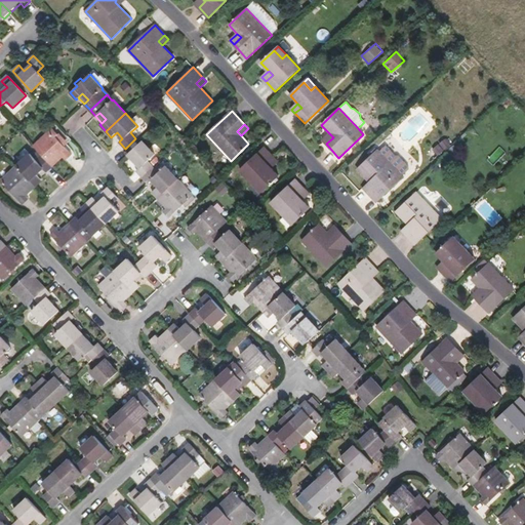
[(67,143),(53,128),(50,131),(64,146),(67,143)]
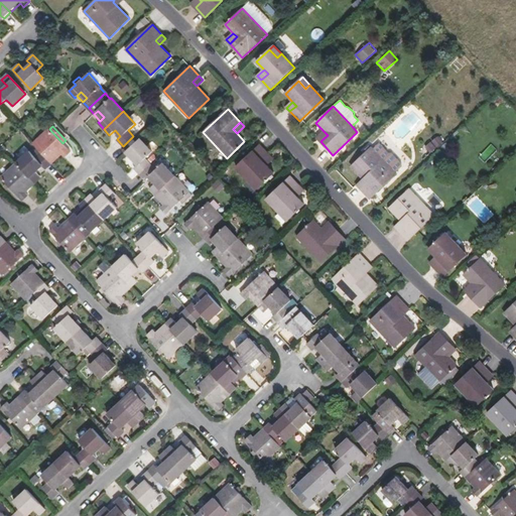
[(72,152),(62,143),(49,129),(33,144),(37,148),(42,153),(51,163),(61,154),(65,158),(72,152)]
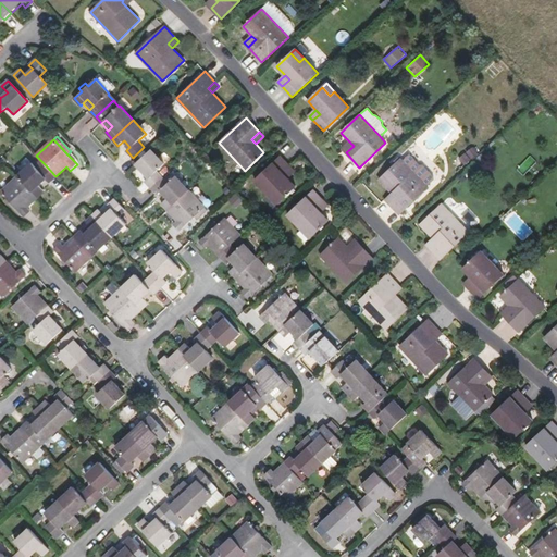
[(342,148),(346,152),(354,146),(349,141),(342,148)]
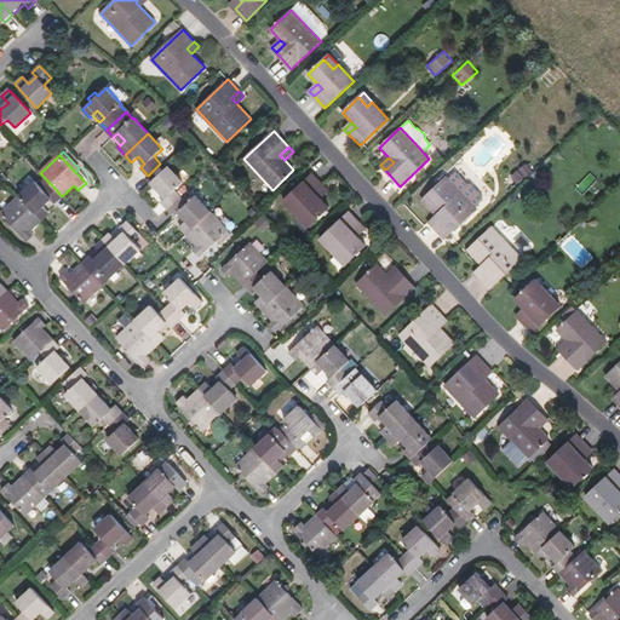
[(527,162),(511,176),(517,183),(533,170),(527,162)]
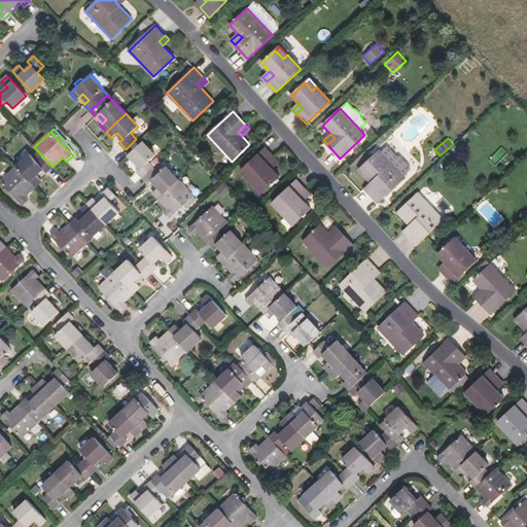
[(155,155),(143,141),(129,154),(140,168),(137,171),(143,177),(153,168),(148,162),(155,155)]
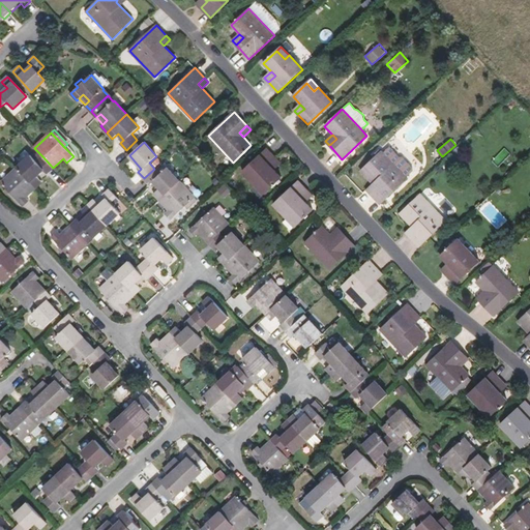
[(406,177),(412,171),(412,168),(402,156),(399,156),(389,146),(383,152),(382,152),(374,158),(360,172),(374,185),(377,188),(371,195),(380,204),(407,179),(406,177)]
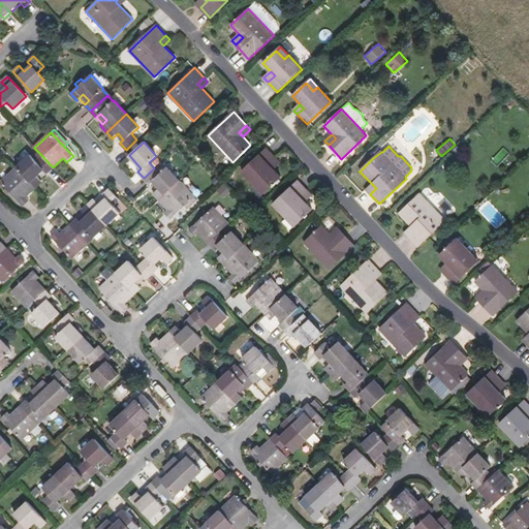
[(268,188),(281,176),(274,167),(270,163),(276,157),(267,147),(242,169),(255,184),(259,180),(268,188)]
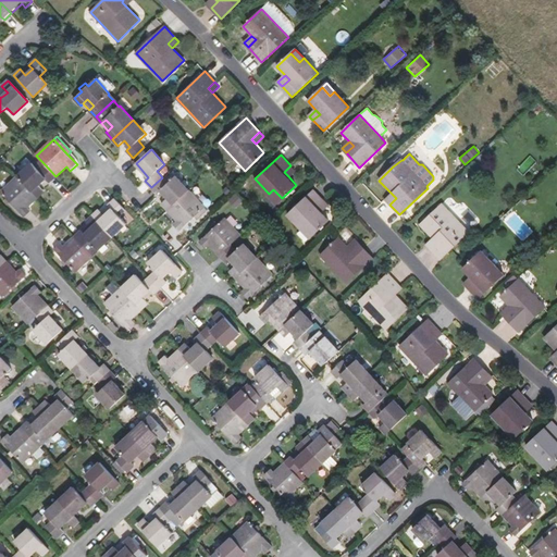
[(525,176),(536,161),(528,155),(517,170),(525,176)]
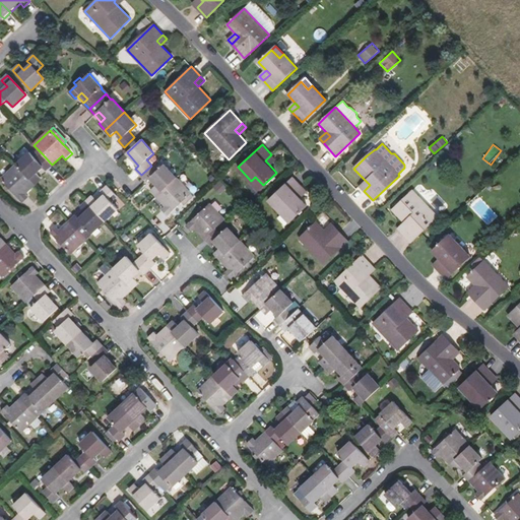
[(365,152),(367,155),(375,149),(372,146),(365,152)]
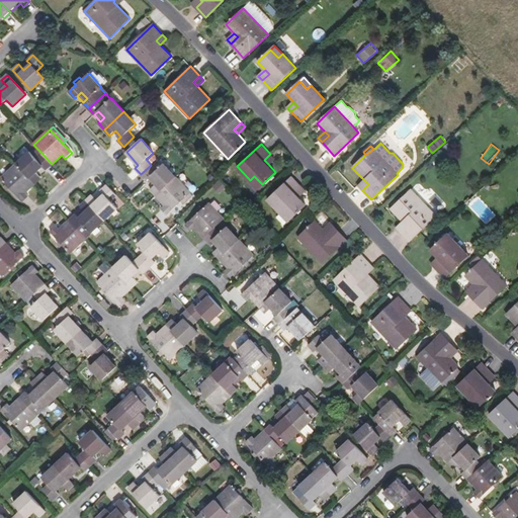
[(36,159),(42,154),(37,149),(32,155),(36,159)]
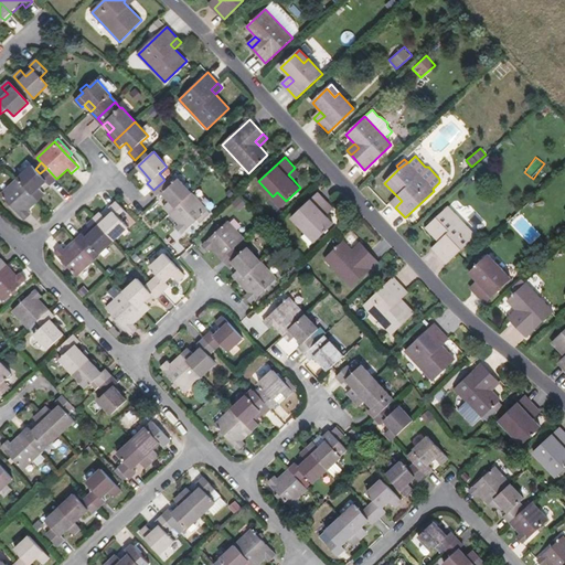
[(39,189),(46,182),(50,185),(56,179),(46,168),(40,173),(35,169),(32,166),(19,179),(38,200),(44,194),(39,189)]
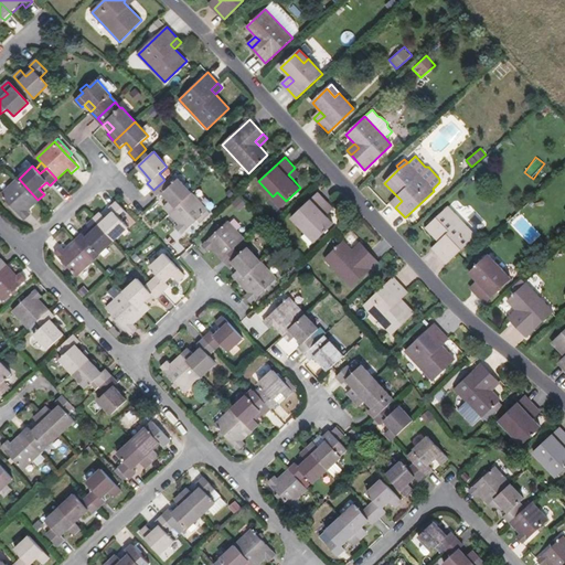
[(292,179),(299,172),(295,168),(288,174),(292,179)]
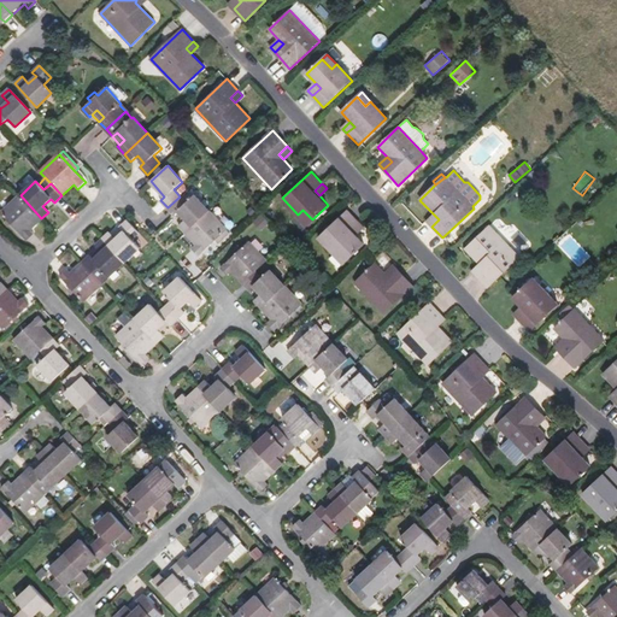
[(29,230),(41,218),(21,195),(1,213),(27,241),(34,235),(29,230)]
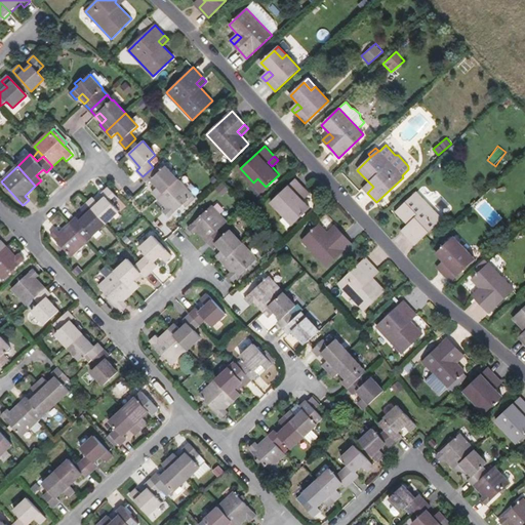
[(158,198),(177,179),(166,166),(158,173),(153,167),(143,176),(149,184),(153,179),(158,187),(153,192),(158,198)]
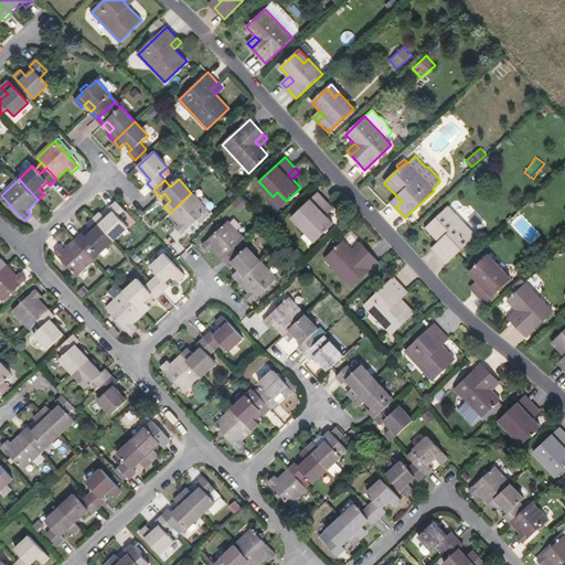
[(286,201),(277,192),(273,196),(280,205),(286,201)]
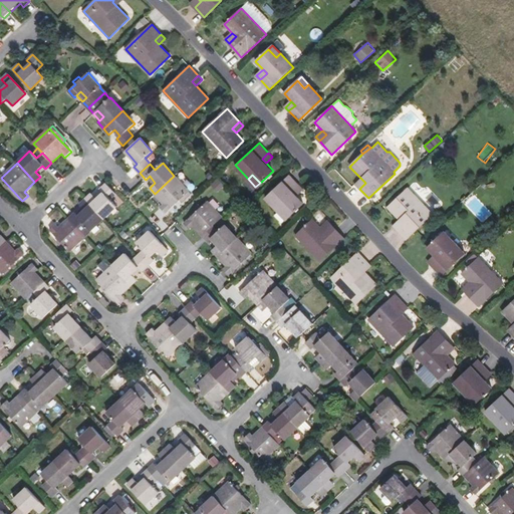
[(295,195),(291,191),(297,185),(288,175),(265,197),(277,211),(281,207),(289,215),(302,203),(295,195)]
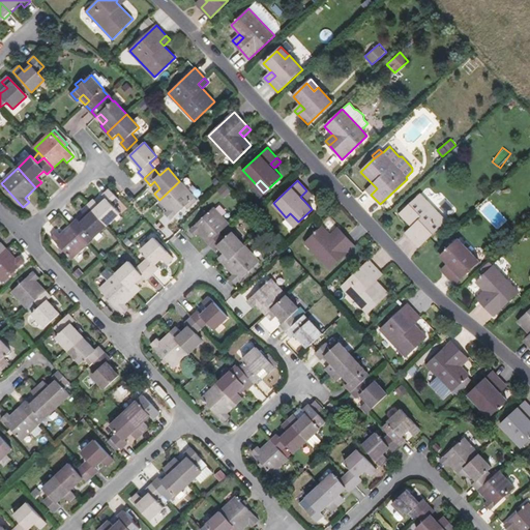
[(195,198),(179,181),(159,200),(169,209),(165,213),(171,219),(195,198)]
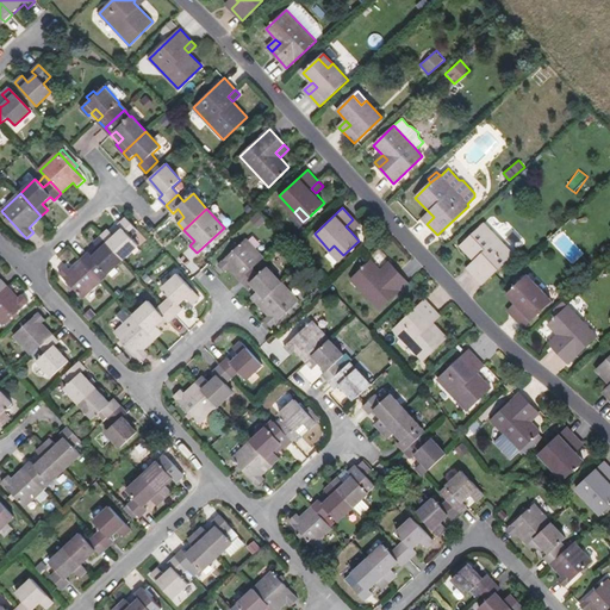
[(423,219),(427,224),(434,217),(430,213),(423,219)]
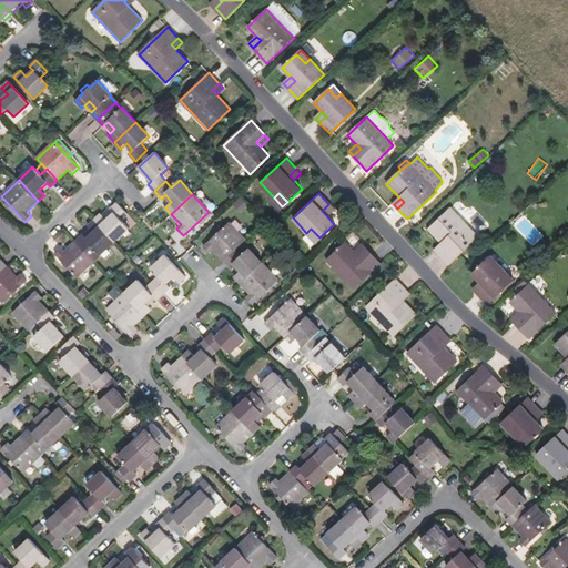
[(129,227),(121,220),(128,213),(117,202),(109,209),(113,213),(105,220),(100,213),(93,220),(113,241),(129,227)]
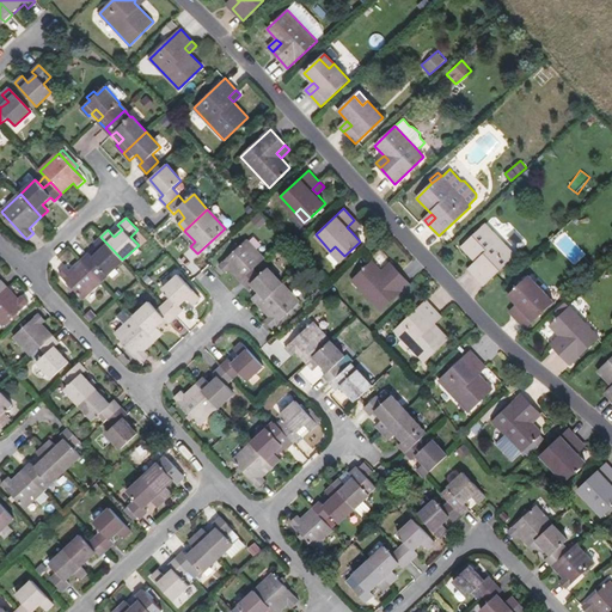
[(359,225),(354,220),(347,227),(352,232),(359,225)]
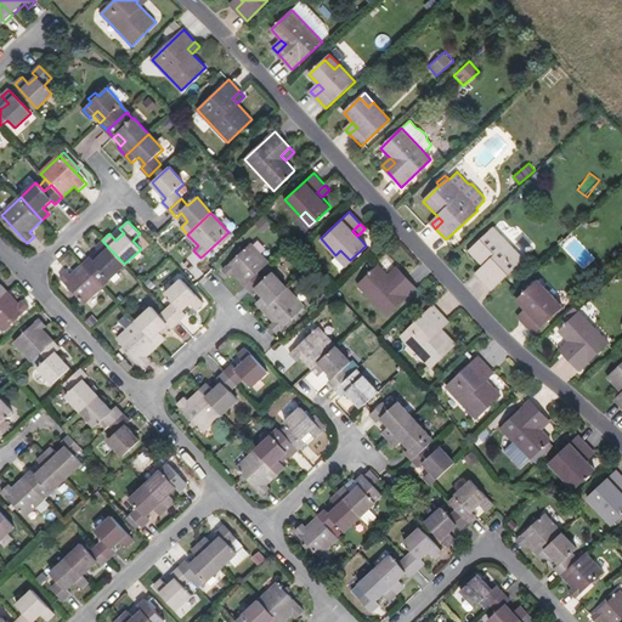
[(116,241),(124,233),(119,228),(112,236),(116,241)]
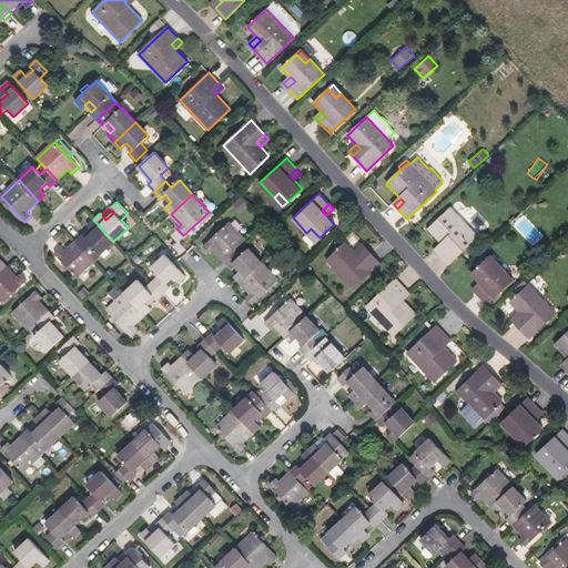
[(439,254),(449,265),(478,239),(452,210),(429,230),(442,244),(446,249),(439,254)]
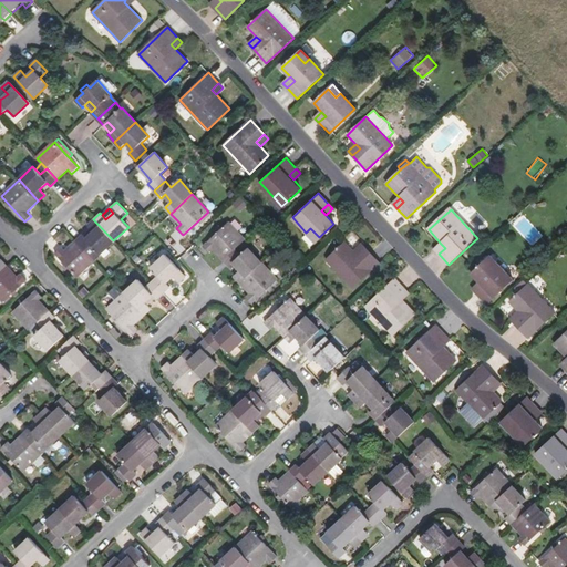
[(100,254),(113,240),(93,219),(86,225),(92,232),(85,238),(81,234),(74,240),(85,251),(92,246),(100,254)]
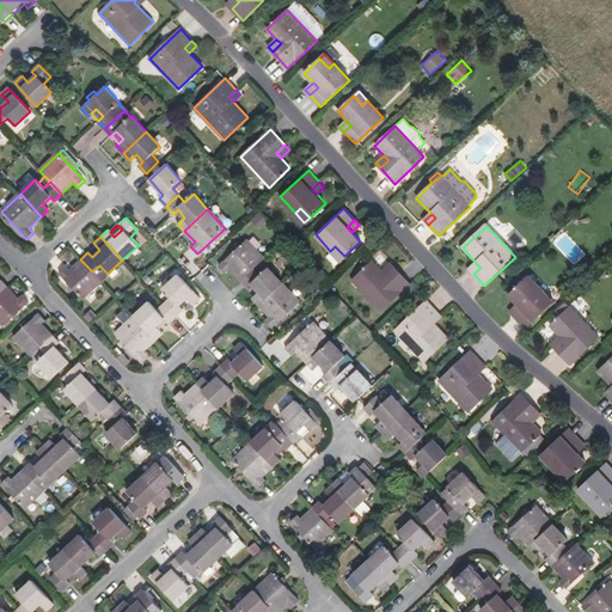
[(256,267),(267,257),(249,238),(221,263),(228,270),(233,267),(243,279),(256,267)]
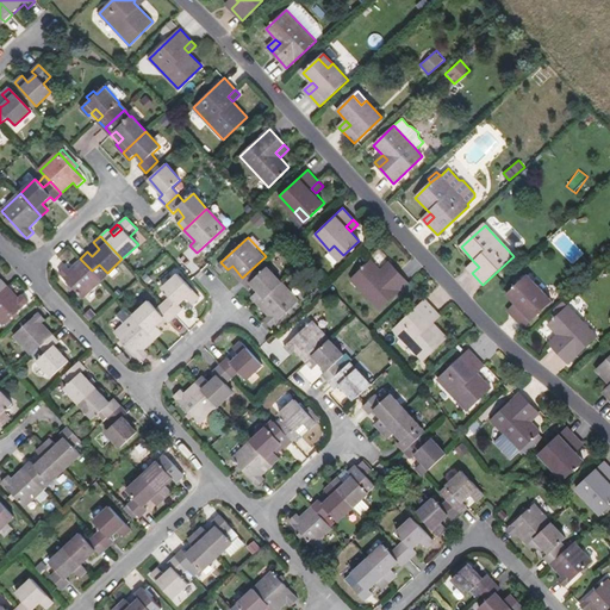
[(343,255),(334,246),(329,250),(338,260),(343,255)]
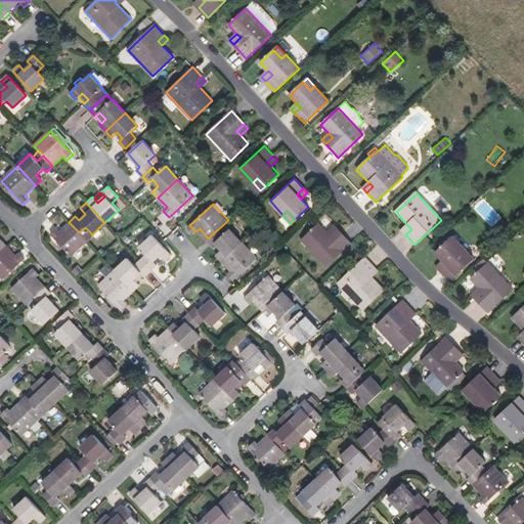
[(162,232),(173,221),(163,212),(153,223),(162,232)]
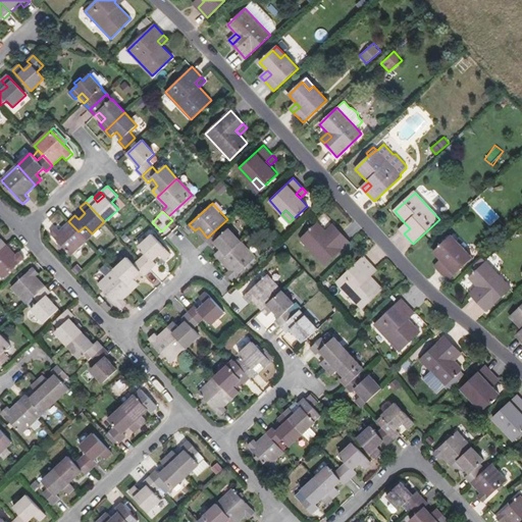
[(69,254),(86,239),(79,231),(68,221),(58,230),(55,226),(49,232),(69,254)]
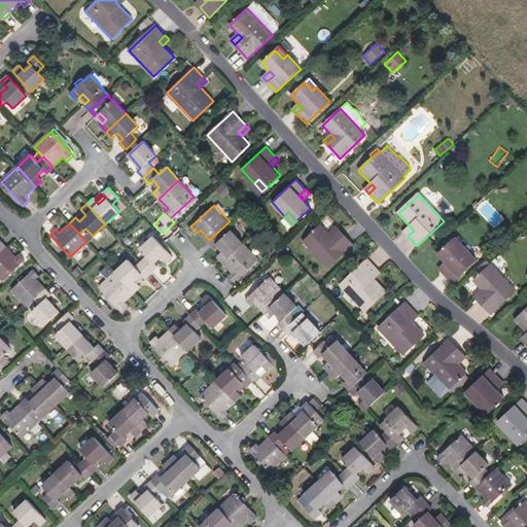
[(328,268),(354,244),(341,230),(334,237),(329,233),(321,224),(304,241),(328,268)]
